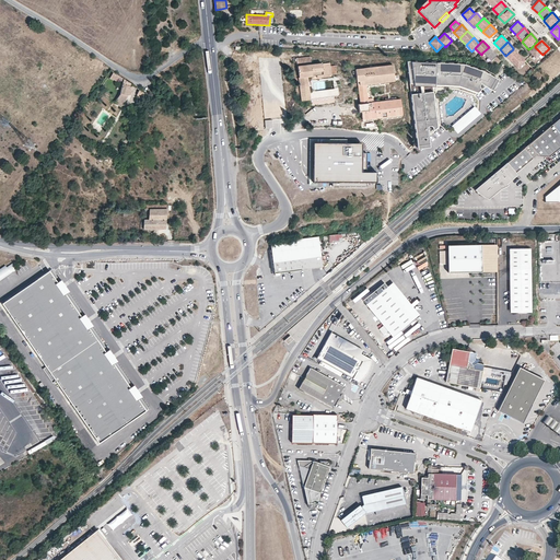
[(497,56),(489,47),(482,53),(491,61),(497,56)]
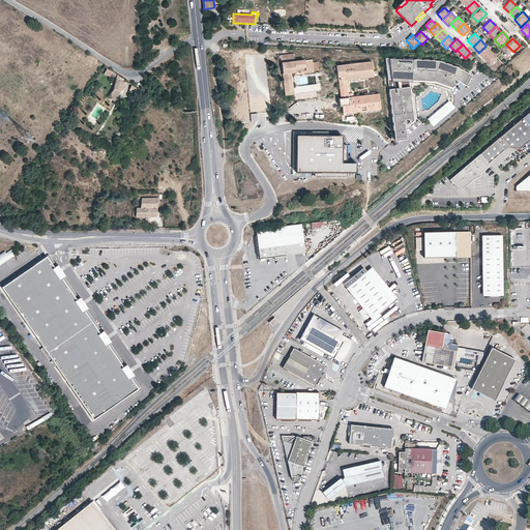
[(503,47),(500,50),(507,57),(513,52),(506,45),(503,47)]
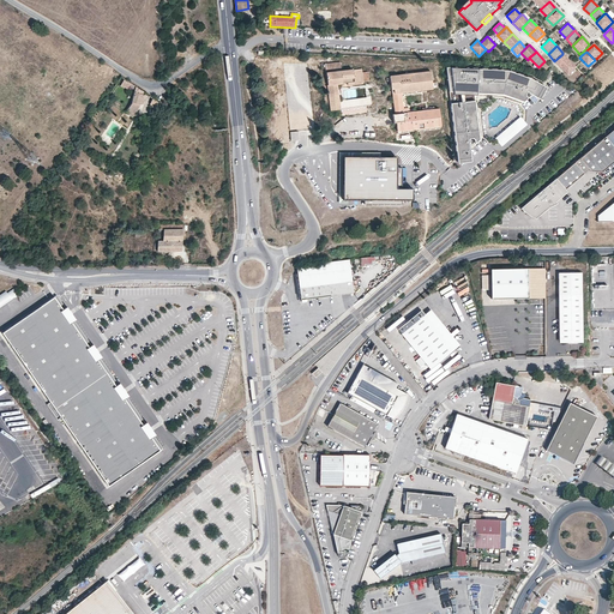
[(560,68),(569,61),(563,54),(554,61),(554,62),(560,68)]
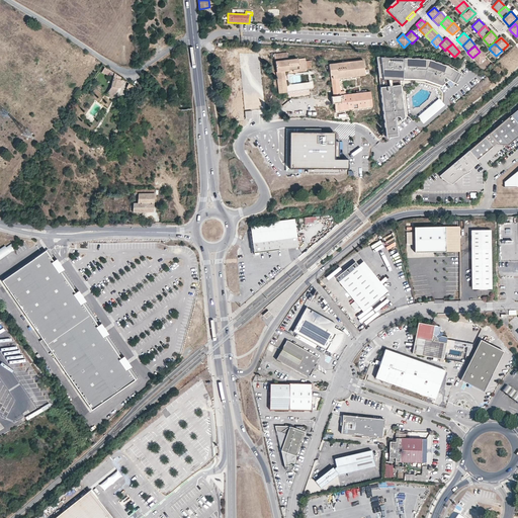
[(479,64),(486,58),(480,52),(472,58),(479,64)]
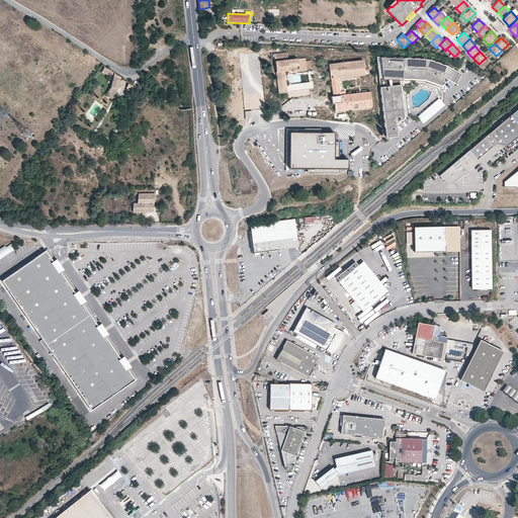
[(277,76),(277,79),(273,80),(274,88),(278,88),(279,93),(286,92),(287,96),(310,94),(309,90),(315,89),(314,82),(310,82),(290,84),(286,85),(284,71),(293,70),(299,69),(297,59),(288,60),(287,53),(274,54),(277,72),(277,76)]
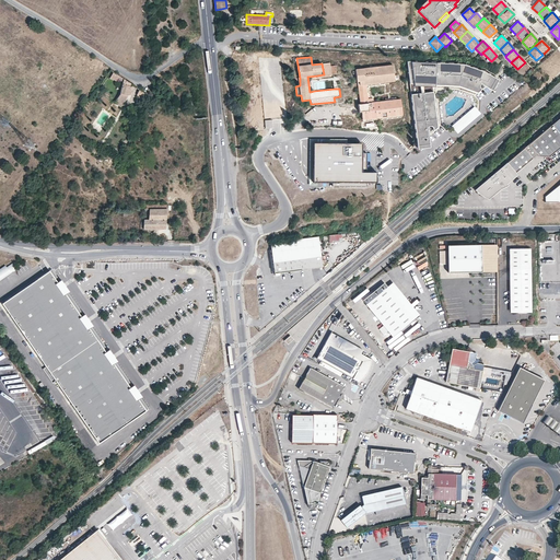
[(330,62),(322,63),(324,74),(317,76),(317,78),(331,77),(330,62)]
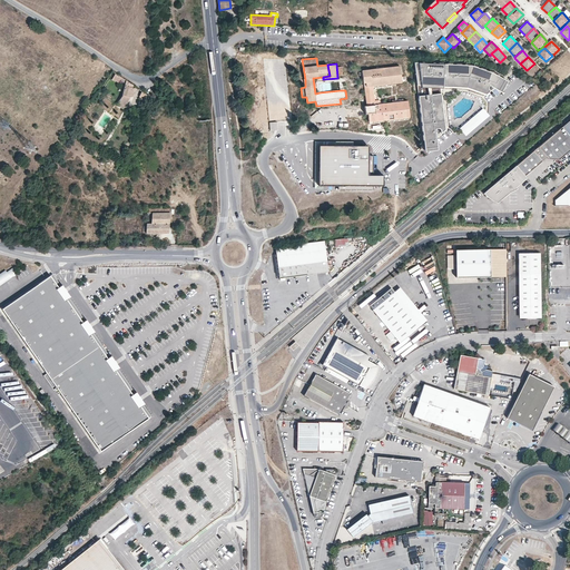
[(504,80),(494,74),(472,66),(415,64),(421,116),(424,148),(435,139),(435,131),(435,130),(439,130),(441,131),(441,135),(445,131),(441,87),(468,88),(487,95),(490,91),(489,89),(490,86),(494,88),(504,80)]
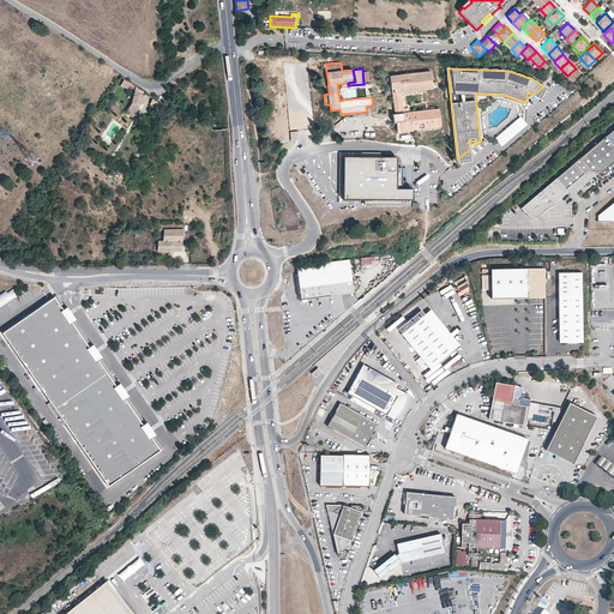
[(403,92),(410,92),(434,90),(433,80),(439,80),(438,74),(433,74),(432,72),(402,74),(402,70),(396,71),(396,70),(391,70),(392,90),(396,90),(396,94),(403,92)]
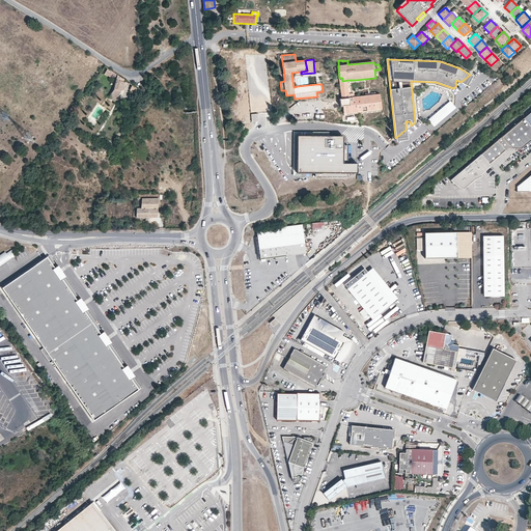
[(112,75),(117,78),(115,89),(109,98),(114,102),(122,89),(123,90),(128,82),(108,68),(106,73),(111,76),(112,75)]
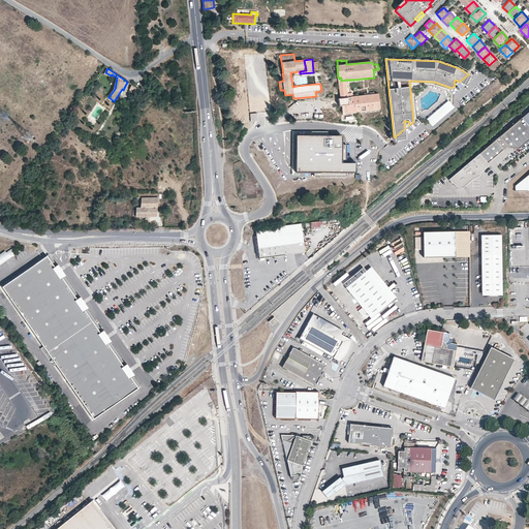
[(468,74),(459,82),(466,86),(472,76),(468,74)]
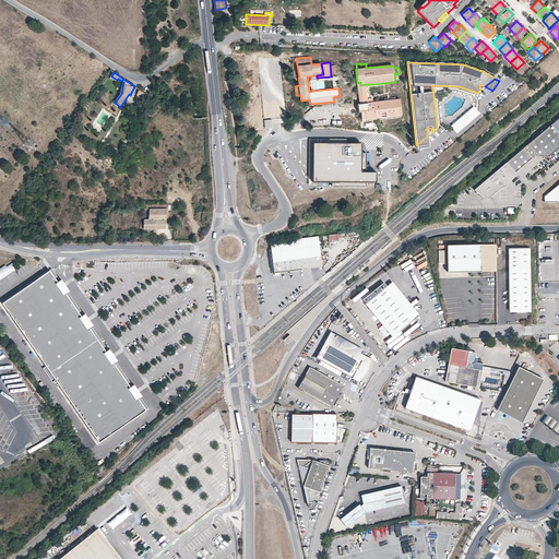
[(403,116),(401,99),(373,103),(373,98),(369,99),(367,84),(360,85),(358,85),(360,104),(358,104),(359,113),(361,113),(363,120),(403,116)]
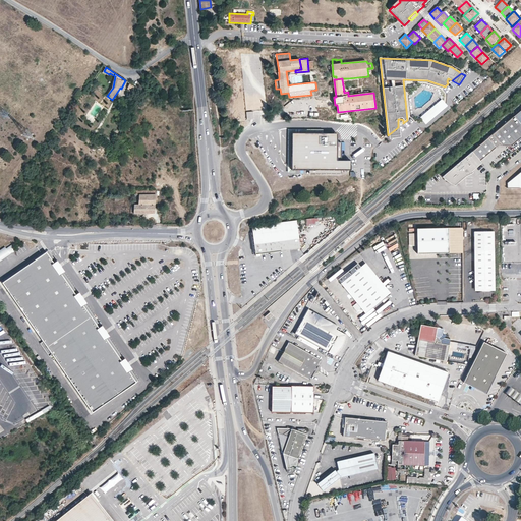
[(442,100),(421,117),(424,121),(428,118),(430,120),(444,109),(442,107),(446,104),(442,100)]
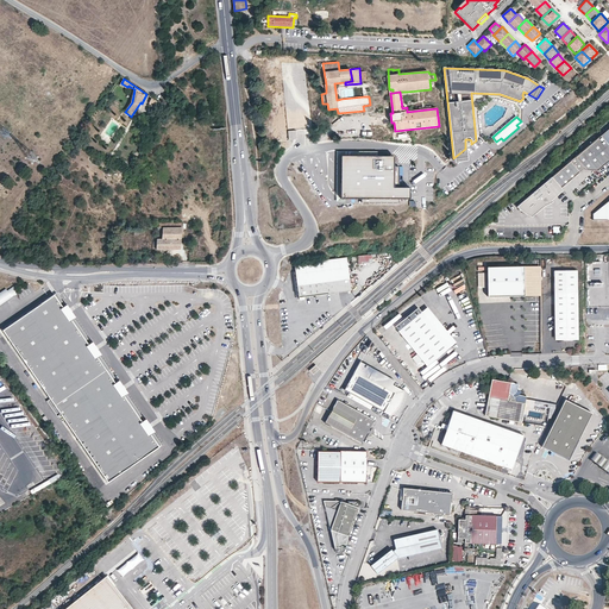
[(137,129),(135,136),(145,139),(148,133),(137,129)]
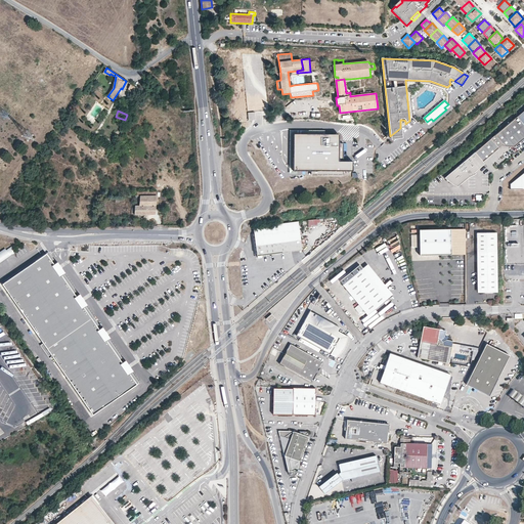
[(523,124),(517,117),(496,135),(503,144),(514,145),(523,137),(523,135),(523,124)]
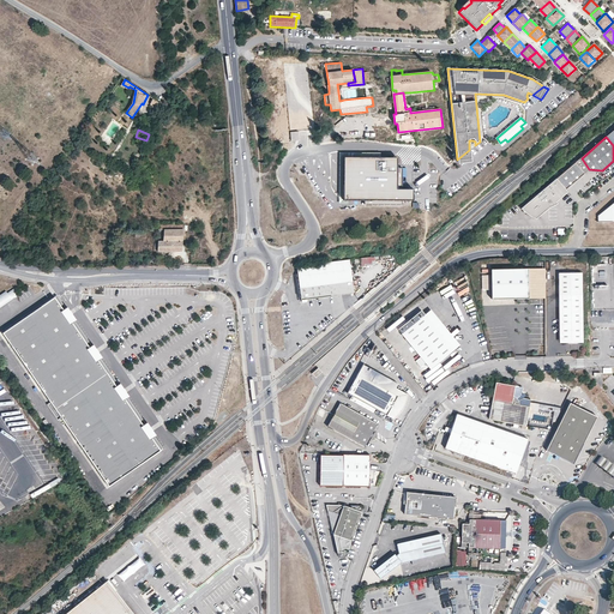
[(471,163),(469,150),(457,160),(458,164),(471,163)]
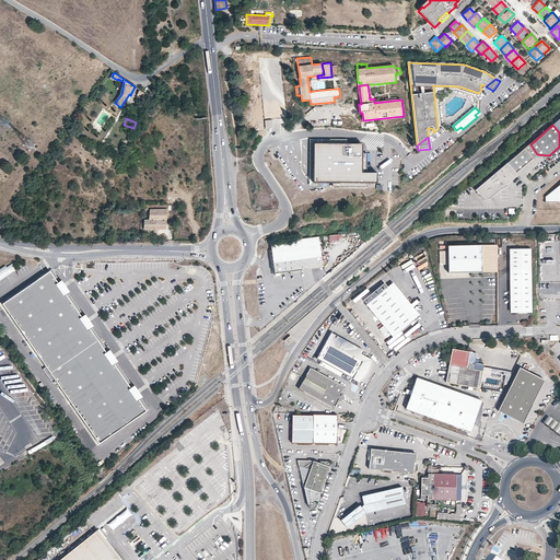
[(317,183),(323,183),(323,153),(362,154),(362,144),(347,144),(347,140),(310,140),(308,187),(317,187),(317,183)]
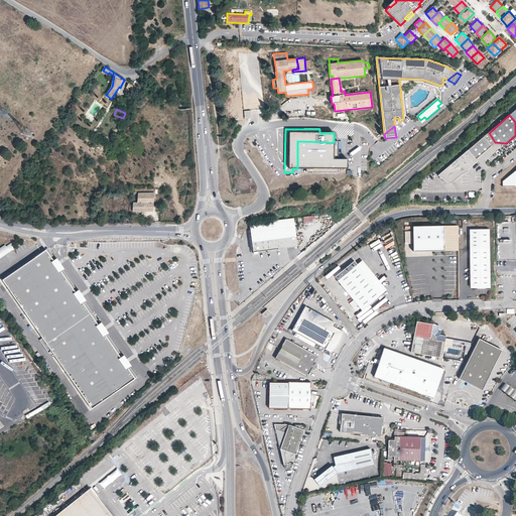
[(495,142),(489,133),(485,136),(491,144),(495,142)]
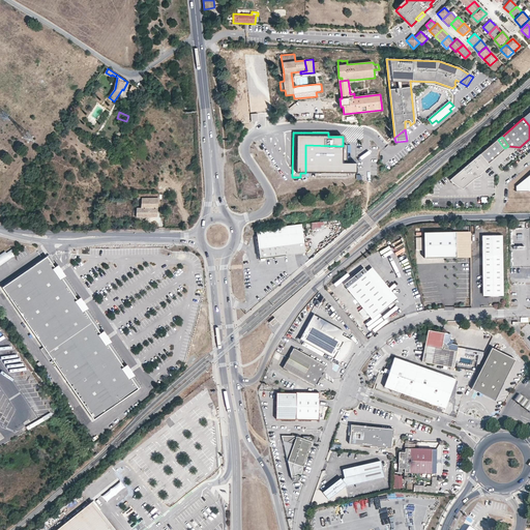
[(504,148),(498,140),(481,154),(489,162),(504,148)]
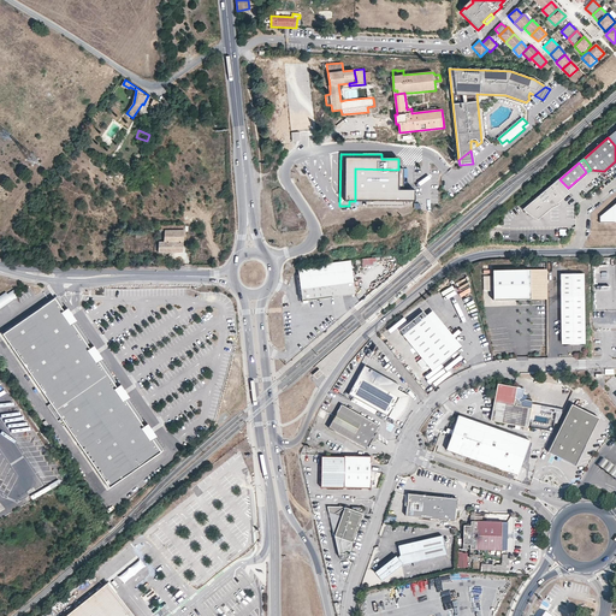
[(403,190),(404,170),(398,170),(355,169),(355,201),(366,202),(366,206),(403,207),(403,202),(415,202),(415,190),(403,190)]
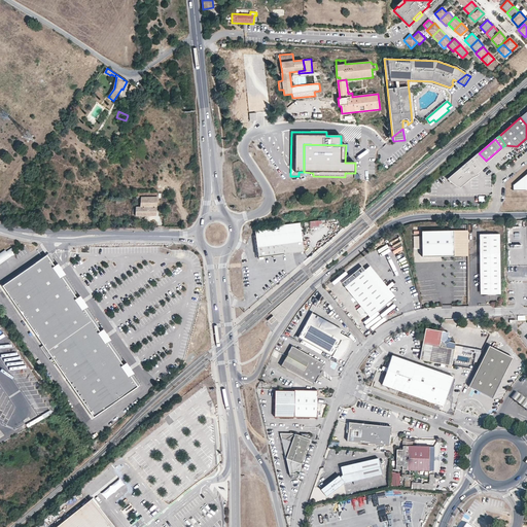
[(479,153),(447,178),(450,181),(454,185),(459,187),(471,177),(478,174),(477,173),(488,164),(486,161),(479,153)]
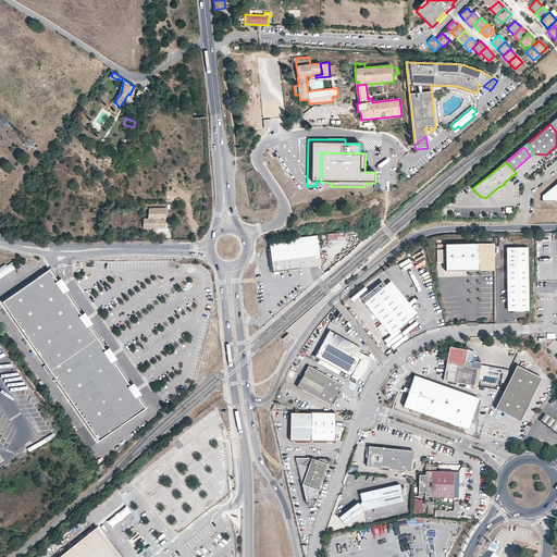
[(556,183),(542,196),(543,200),(556,200),(556,183)]
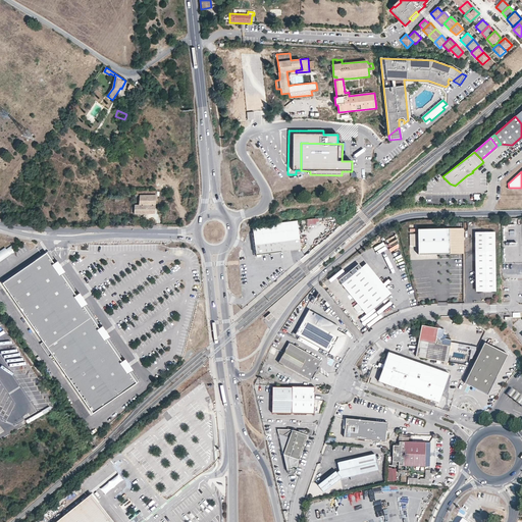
[(135,196),(140,196),(139,204),(135,205),(135,214),(155,214),(156,191),(135,192),(135,196)]
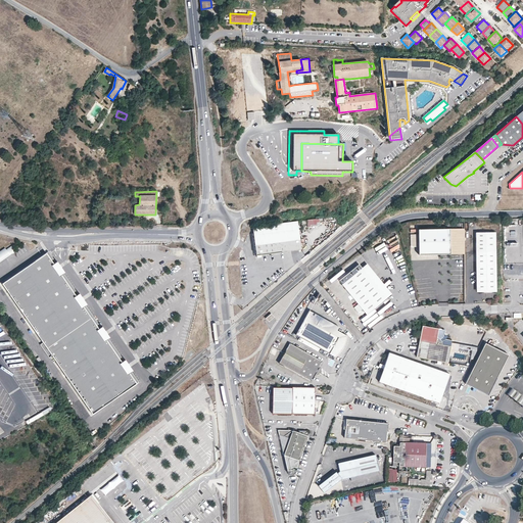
[(298,222),(285,223),(253,227),(254,234),(257,255),(257,256),(258,257),(259,256),(260,256),(262,256),(260,254),(272,253),(282,252),(301,249),(298,222)]
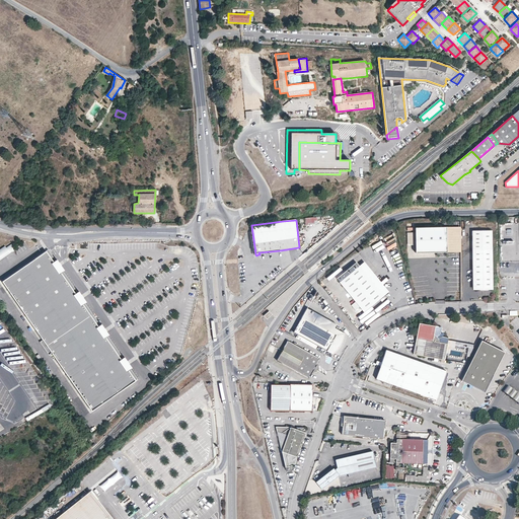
[(460,252),(460,227),(415,228),(415,253),(460,252)]
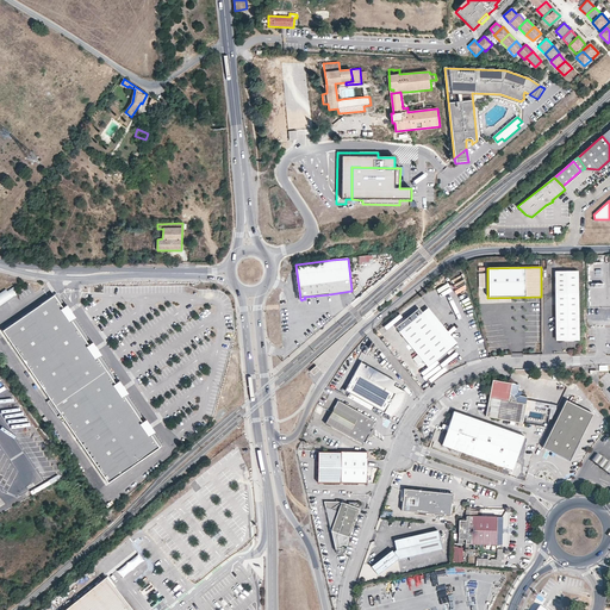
[(578,338),(577,272),(554,272),(555,338),(578,338)]
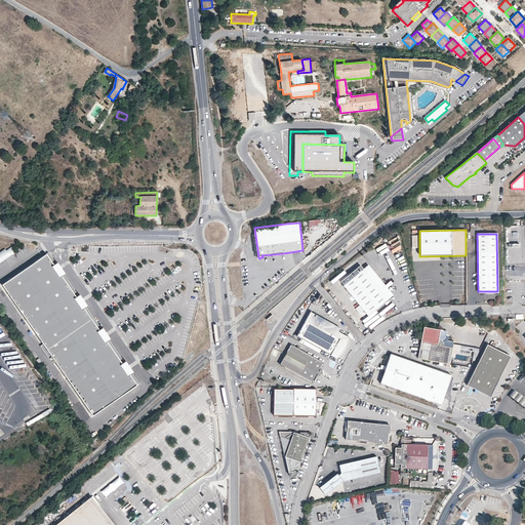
[(5,248),(0,251),(0,264),(16,252),(11,246),(6,250),(5,248)]
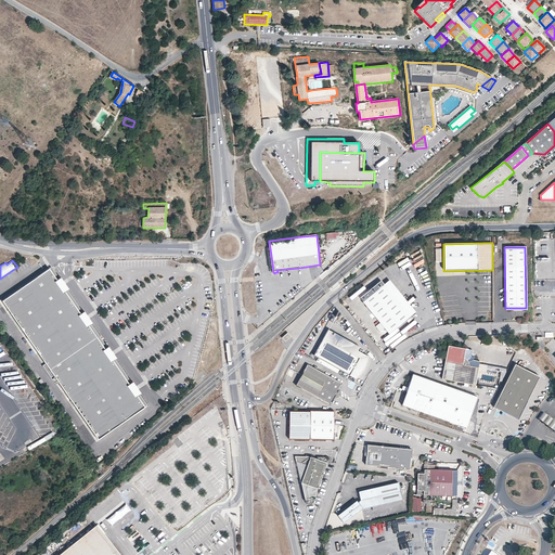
[(59,278),(51,267),(49,268),(57,280),(59,278)]
